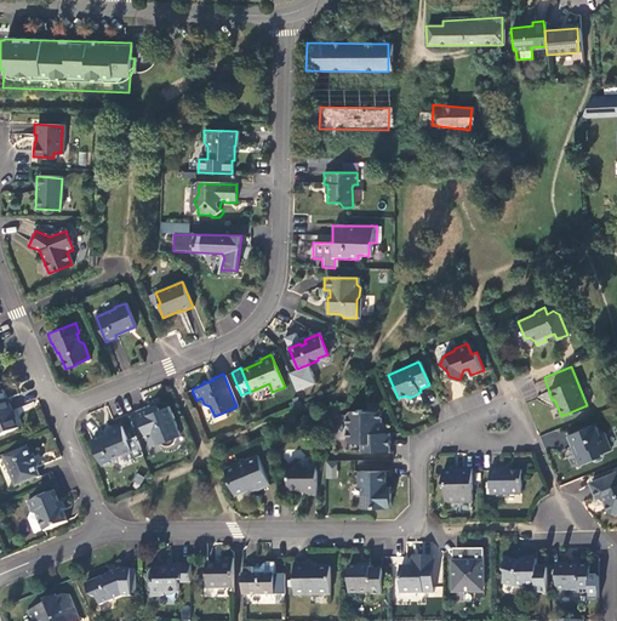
[(10,411),(5,399),(0,402),(0,436),(18,429),(10,411)]
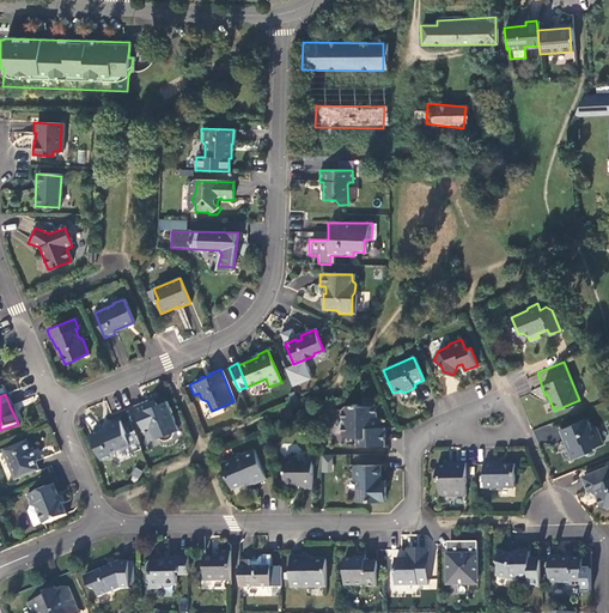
[(147,400),(133,406),(142,429),(147,426),(153,439),(158,437),(159,439),(162,441),(165,442),(168,441),(170,438),(171,436),(172,434),(171,431),(178,429),(165,401),(156,405),(154,401),(148,404),(147,400)]
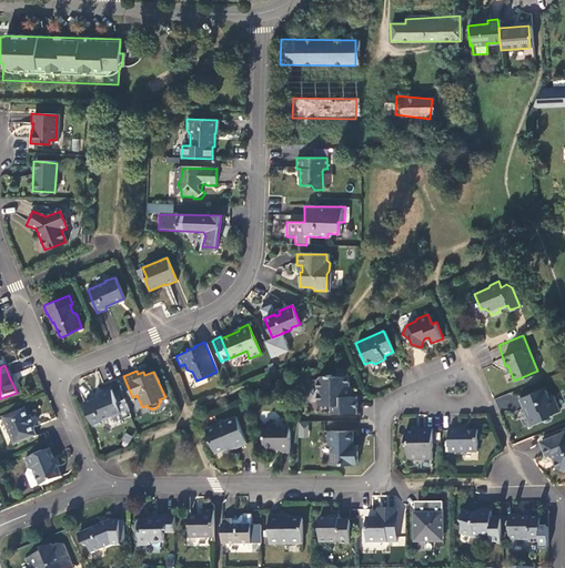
[(355,413),(355,396),(347,396),(346,375),(344,375),(344,371),(335,371),(335,375),(330,375),(330,372),(325,372),(325,375),(318,376),(314,379),(315,402),(321,405),(329,405),(329,414),(355,413)]
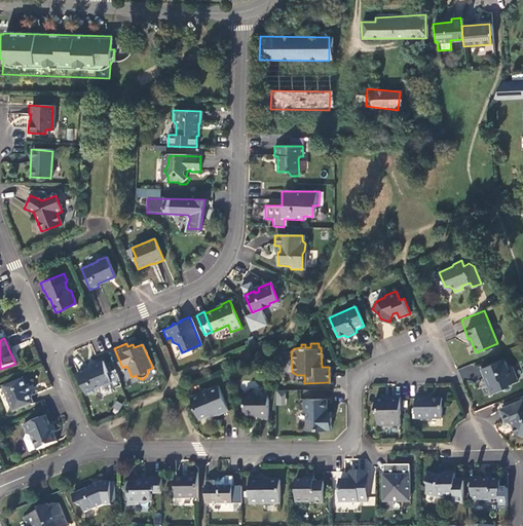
[(507,358),(480,369),(483,378),(485,377),(488,384),(486,385),(490,393),(503,389),(509,390),(511,389),(511,387),(512,385),(512,382),(520,379),(514,364),(511,365),(507,358)]
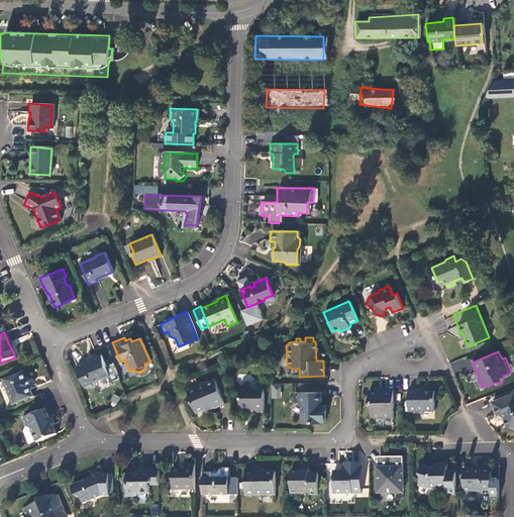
[(105,366),(101,354),(90,359),(90,360),(76,367),(85,389),(94,385),(93,382),(101,378),(102,380),(109,377),(110,382),(118,379),(111,364),(105,366)]
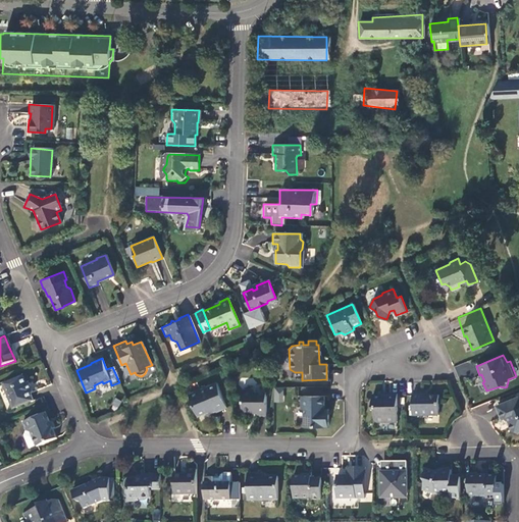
[(19,376),(1,384),(11,409),(31,402),(27,393),(30,393),(26,383),(23,384),(19,376)]
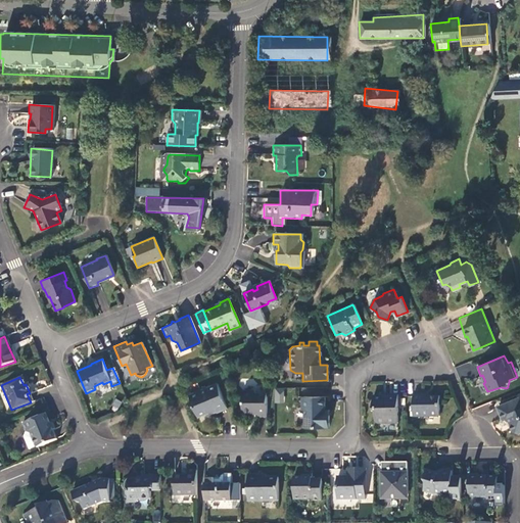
[(227,409),(217,384),(188,396),(197,418),(215,412),(216,414),(227,409)]
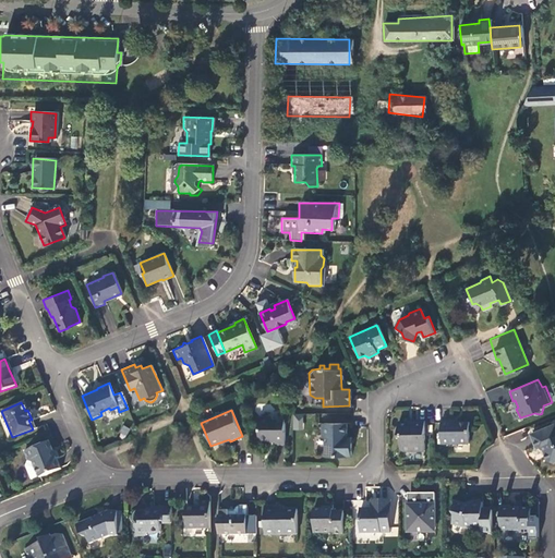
[(289,414),(289,429),(300,429),(300,414),(289,414)]
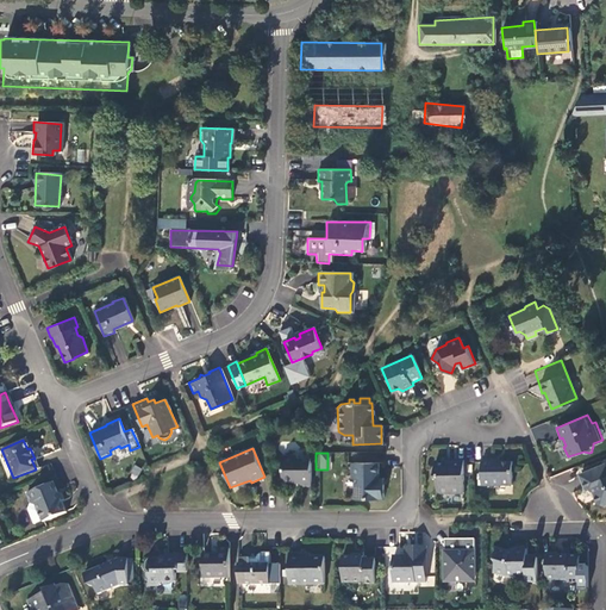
[(311,486),(311,459),(299,459),(297,455),(282,455),(283,480),(300,481),(301,486),(311,486)]
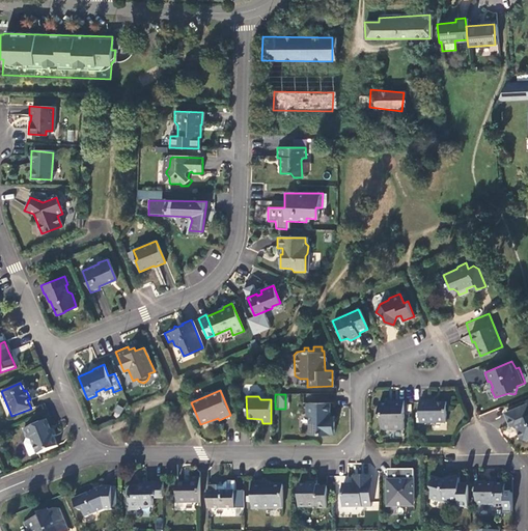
[(447,423),(447,402),(428,402),(428,399),(419,399),(420,423),(447,423)]
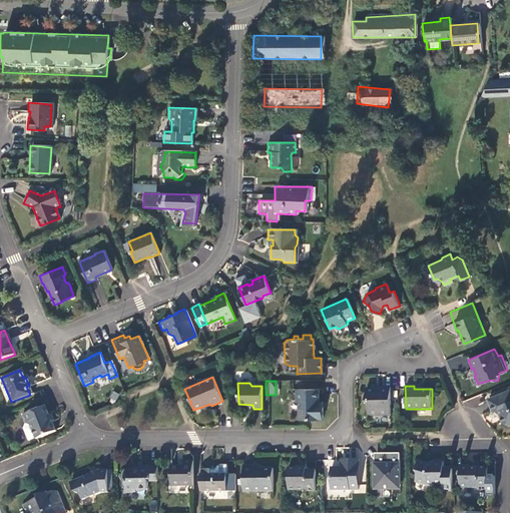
[(390,415),(389,387),(378,387),(378,389),(365,389),(365,404),(367,404),(367,413),(370,416),(390,415)]
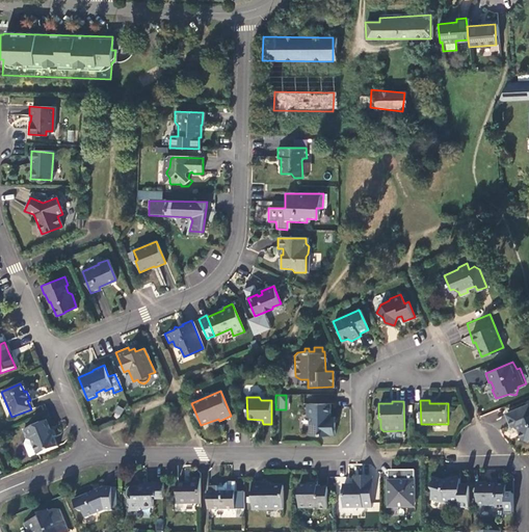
[(335,434),(335,422),(331,422),(329,415),(329,403),(306,404),(307,417),(310,417),(311,434),(335,434)]
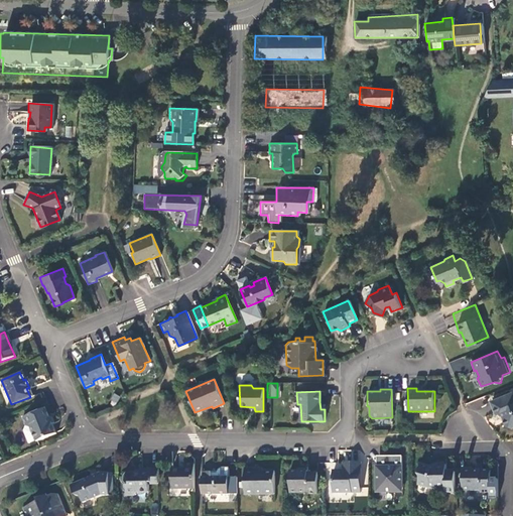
[(512,391),(491,401),(496,413),(497,413),(498,415),(500,416),(503,414),(505,418),(504,418),(507,425),(511,427),(512,425),(512,391)]
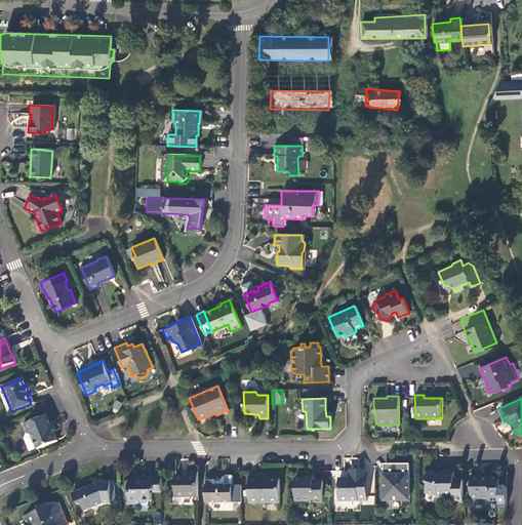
[(46,416),(22,426),(25,434),(31,436),(36,450),(56,442),(46,416)]
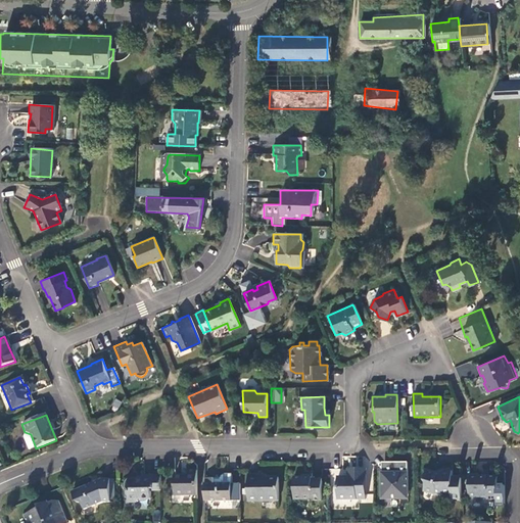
[(390,461),(390,462),(390,471),(380,472),(381,498),(407,497),(406,461),(390,461)]
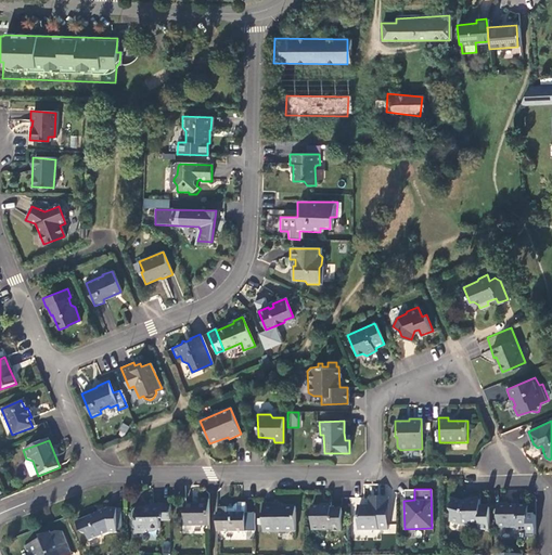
[(414,500),(414,490),(403,490),(403,501),(414,500)]
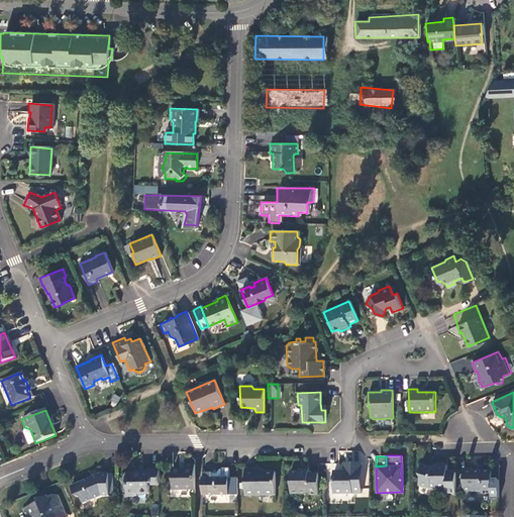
[(360,493),(360,461),(347,461),(347,471),(331,471),(331,493),(360,493)]
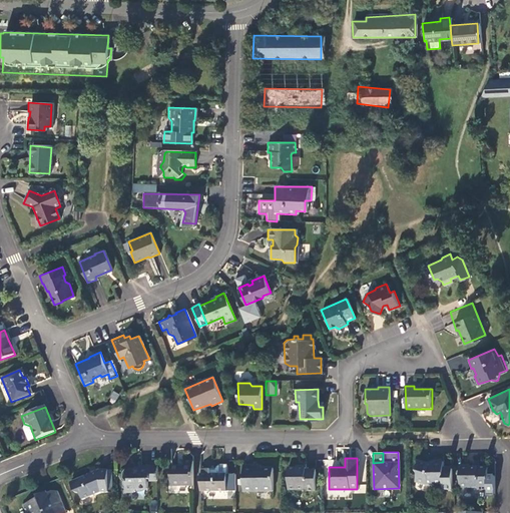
[(442,469),(442,462),(433,462),(433,463),(429,463),(417,460),(415,470),(417,473),(415,481),(426,484),(433,484),(433,485),(443,485),(442,469)]
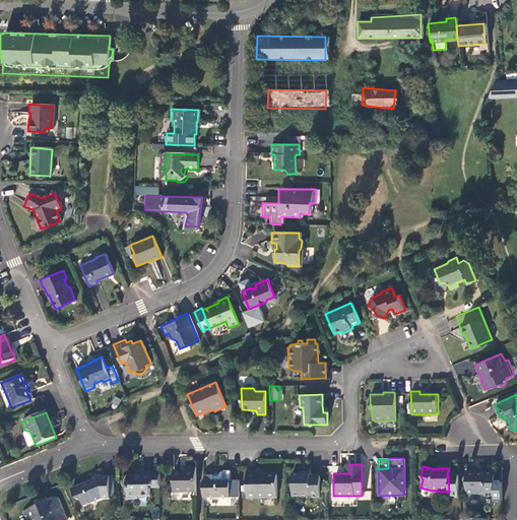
[(172,493),(195,493),(195,467),(185,467),(185,471),(172,471),(172,493)]
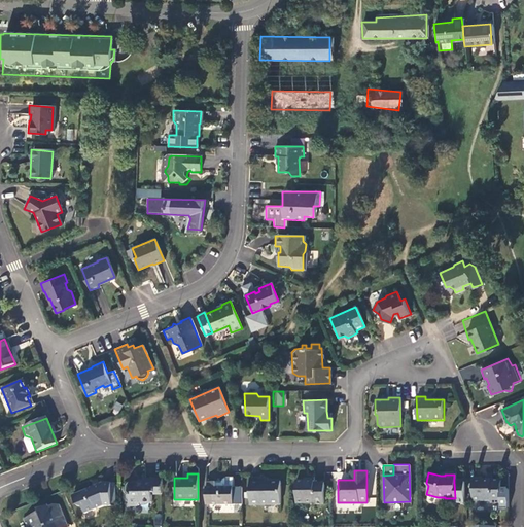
[(205,481),(205,504),(232,504),(232,487),(232,477),(224,477),(219,481),(213,481),(205,481)]
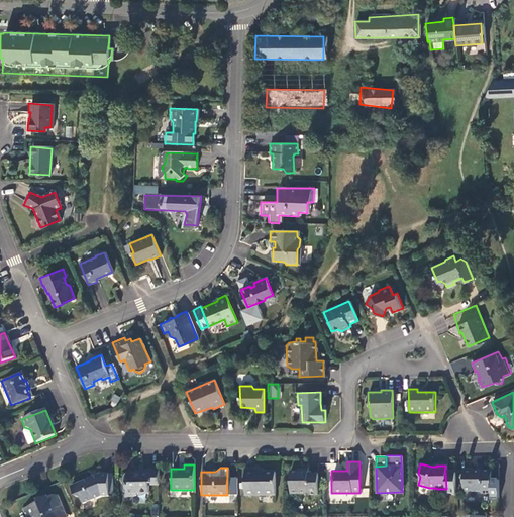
[(275,495),(275,471),(257,471),(257,468),(244,469),(245,495),(275,495)]
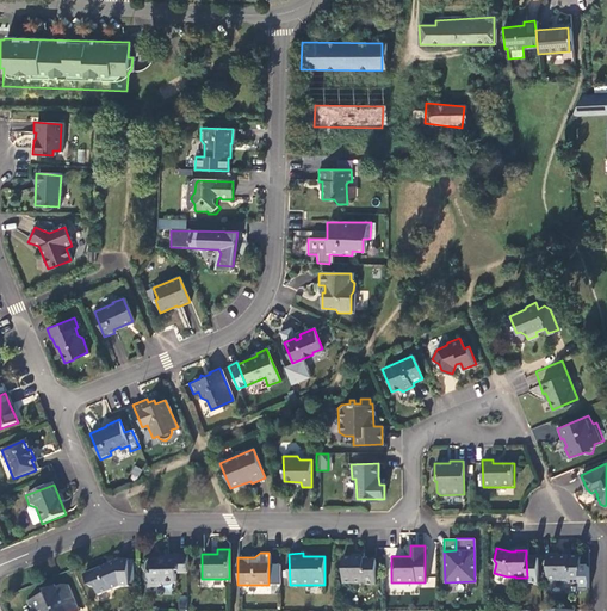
[(178,573),(178,555),(165,555),(165,560),(149,560),(144,563),(144,572),(148,575),(148,587),(159,586),(163,584),(175,582),(175,573),(178,573)]
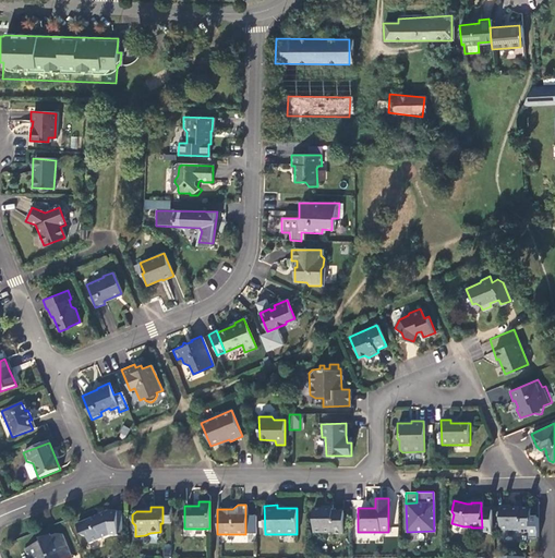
[(509,507),(498,507),(498,531),(508,531),(508,530),(518,530),(518,532),(528,532),(528,538),(537,538),(537,517),(529,517),(528,507),(509,508),(509,507)]
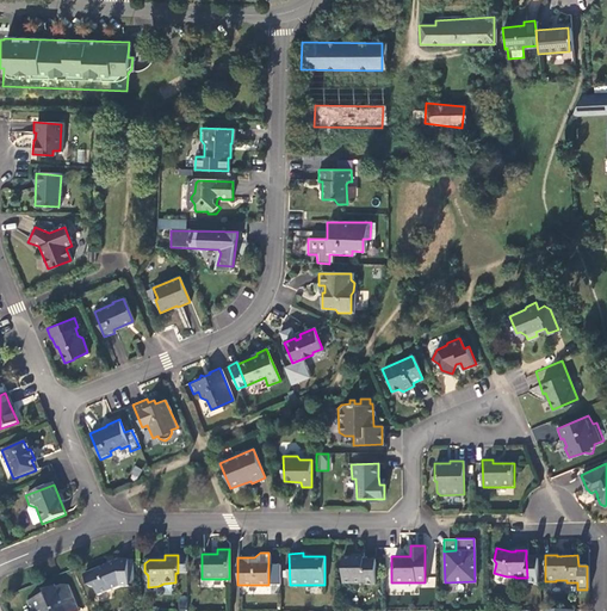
[(375,585),(375,560),(363,560),(363,556),(342,556),(342,582),(361,581),(361,585),(375,585)]
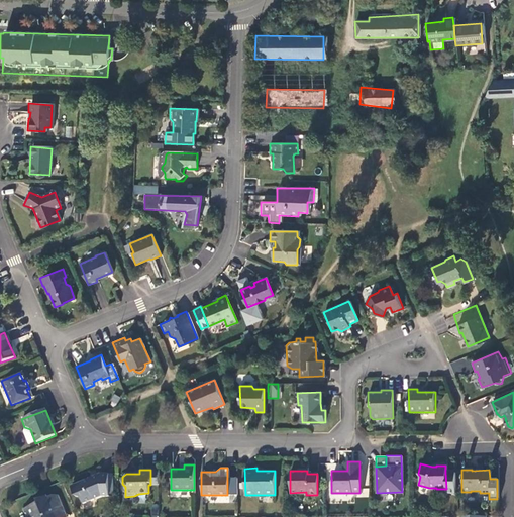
[(454,473),(445,473),(446,489),(446,493),(454,493),(454,473)]
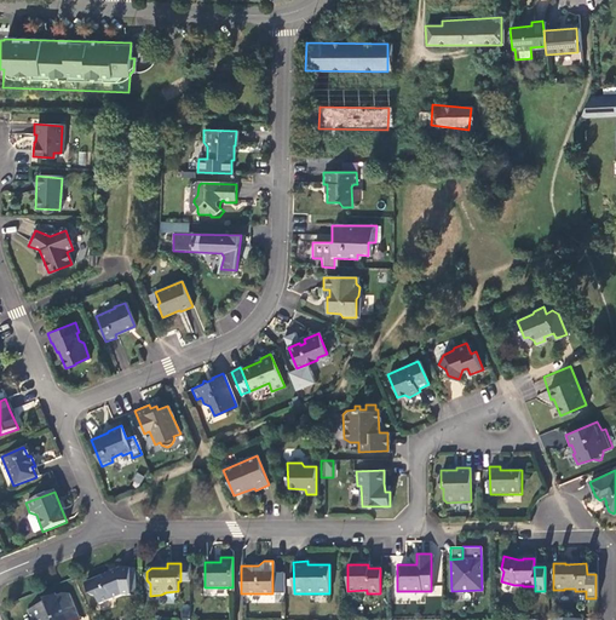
[(131,596),(131,569),(119,568),(109,572),(109,574),(102,574),(82,581),(87,595),(95,598),(98,603),(110,600),(110,597),(114,598),(122,595),(131,596)]
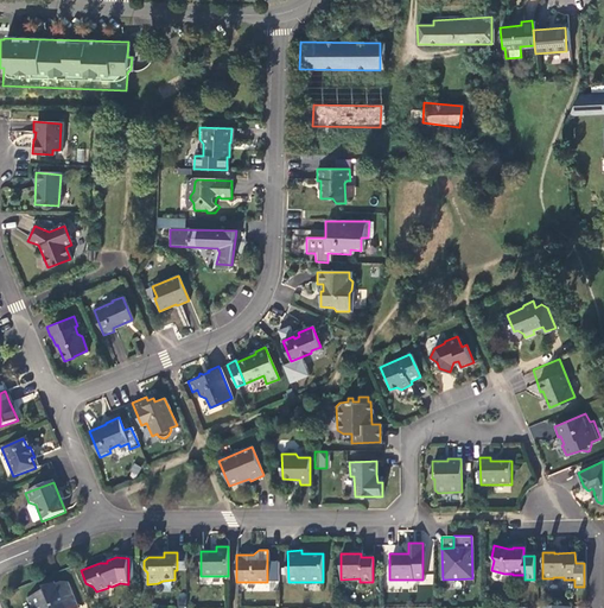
[(77,607),(67,583),(61,582),(53,584),(52,582),(42,587),(43,590),(25,599),(29,607),(77,607)]
